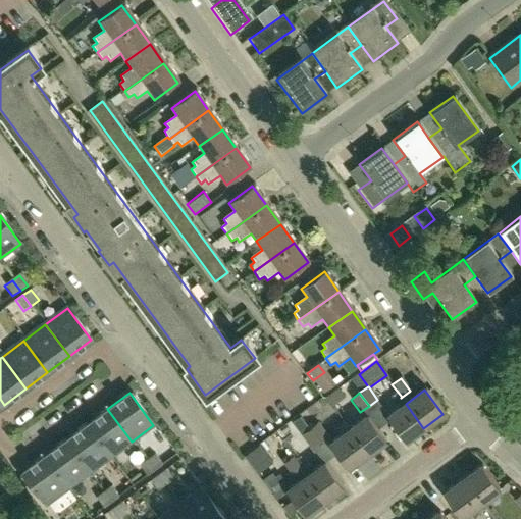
[(423,428),(406,404),(386,417),(404,442),(423,428)]
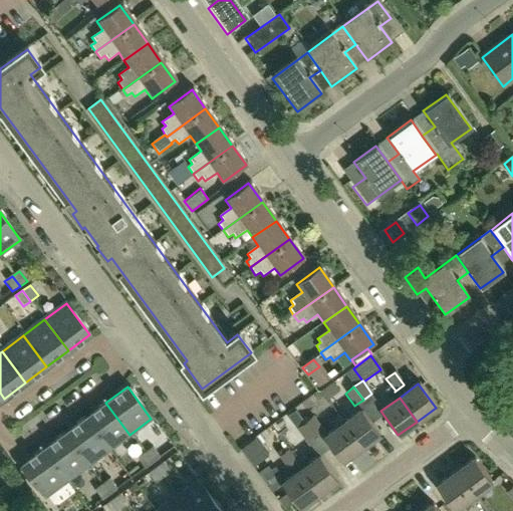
[(107,451),(130,435),(105,403),(84,419),(107,451)]
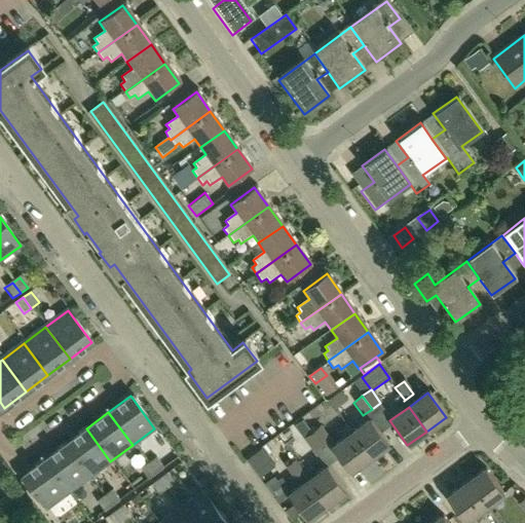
[(387,444),(375,427),(370,420),(351,435),(350,435),(368,458),(387,444)]
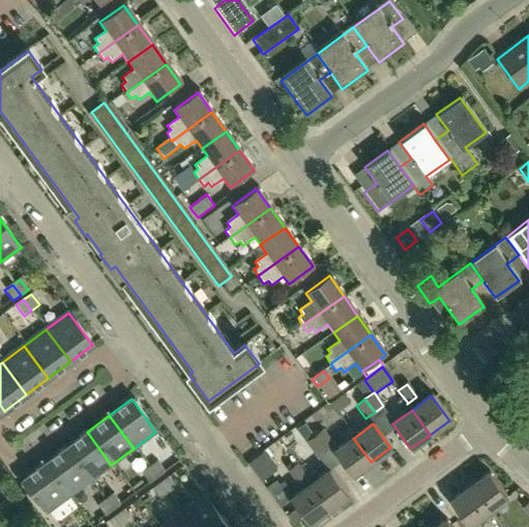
[(353,438),(354,438),(348,429),(340,436),(346,444),(334,452),(352,476),(371,462),(353,438)]
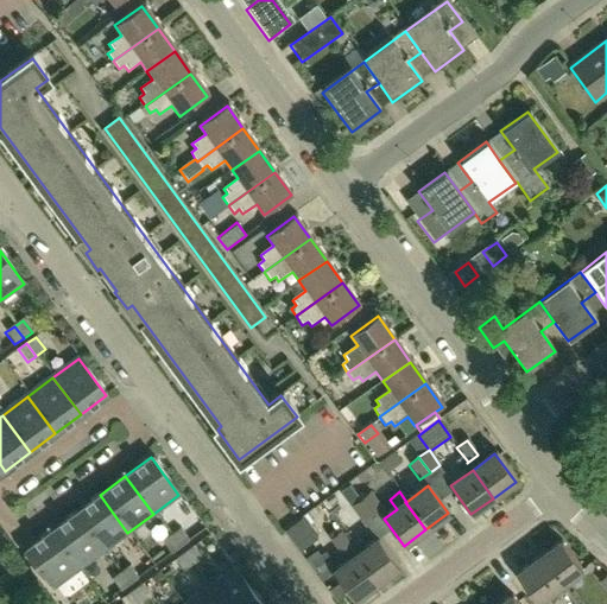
[(360,501),(371,515),(380,508),(370,494),(359,501),(360,501)]
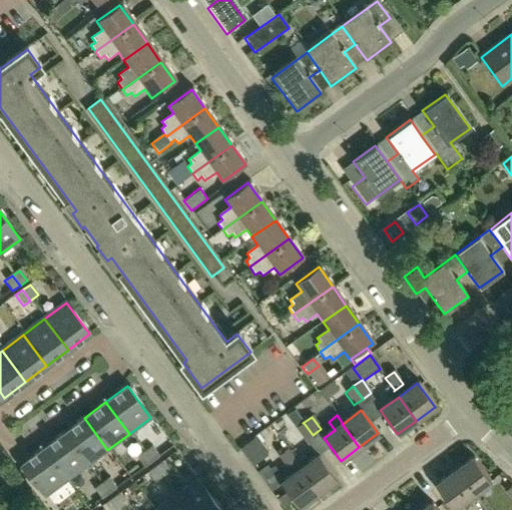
[(86,465),(107,450),(84,418),(63,434),(86,465)]
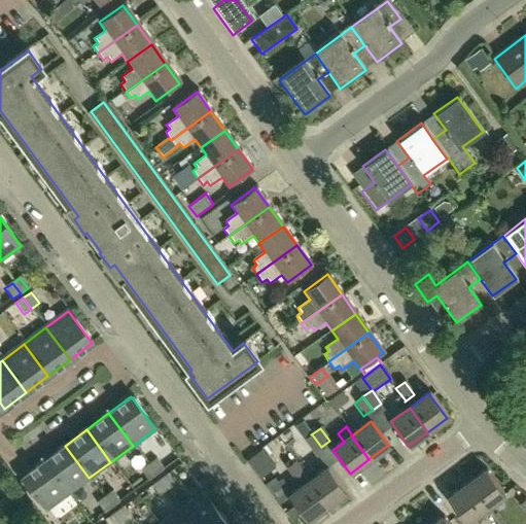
[(312,434),(311,434),(303,441),(312,454),(321,447),(312,434)]
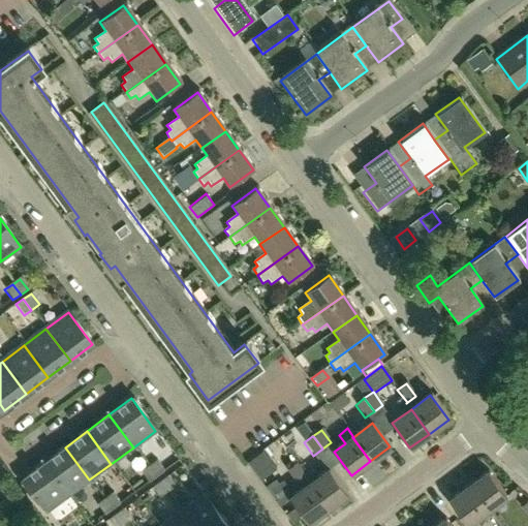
[(42,463),(67,496),(89,480),(65,447),(42,463)]
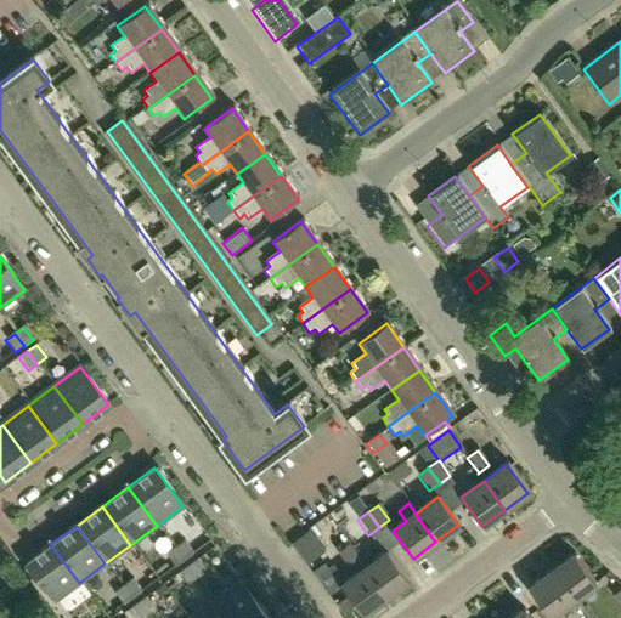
[(182,543),(174,549),(182,562),(192,555),(182,543)]
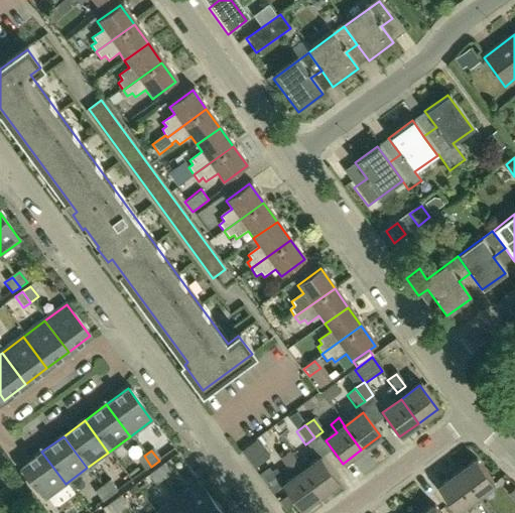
[(43,500),(66,484),(41,452),(19,468),(43,500)]
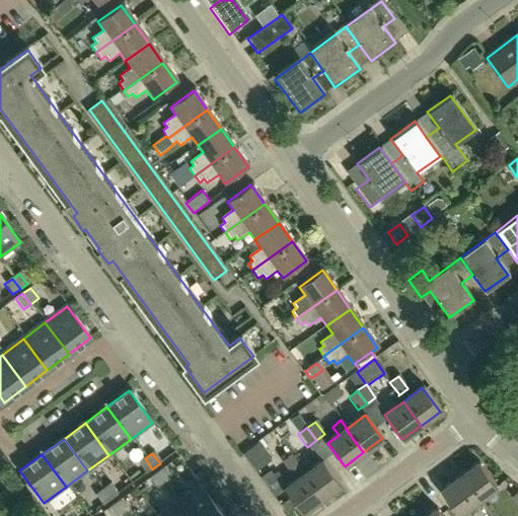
[(290,456),(281,463),(290,475),(299,468),(290,456)]
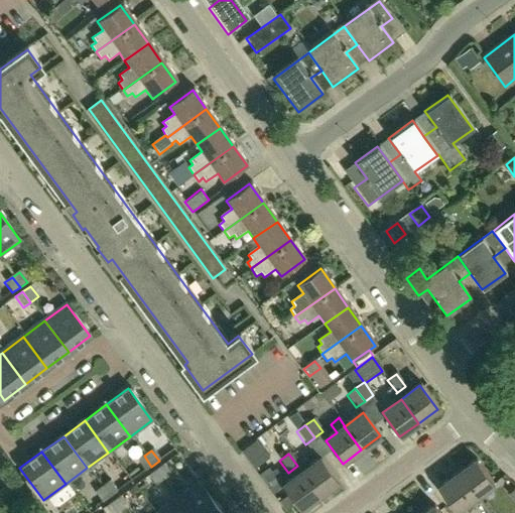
[(144,472),(151,467),(144,456),(137,461),(144,472)]
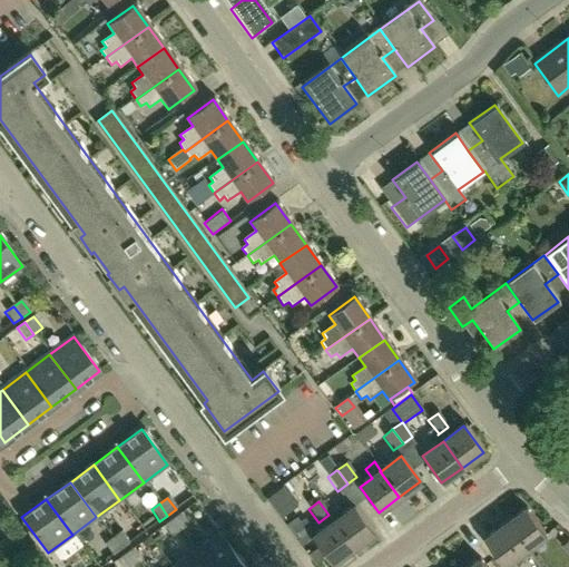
[(342,516),(333,522),(332,522),(352,549),(373,534),(353,507),(342,516)]
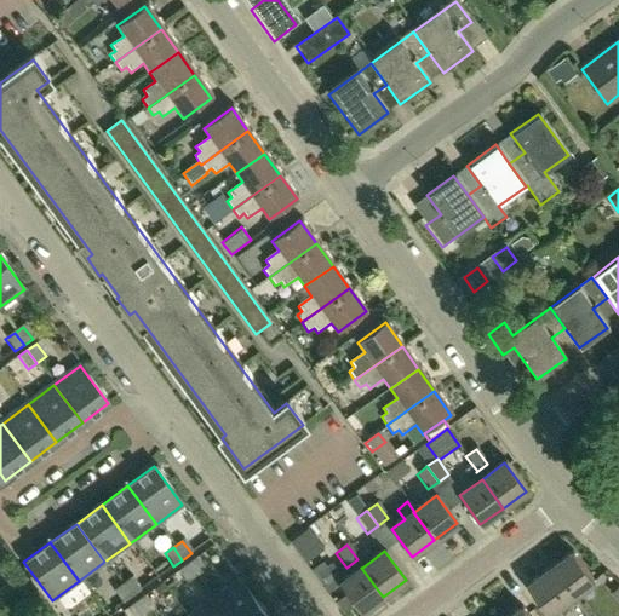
[(357,560),(362,568),(372,560),(367,553),(359,559),(357,560)]
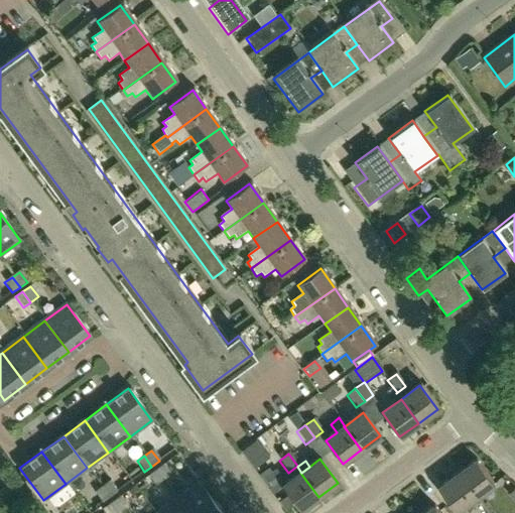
[(489,500),(483,493),(493,485),(476,461),(457,475),(475,499),(481,506),(489,500)]
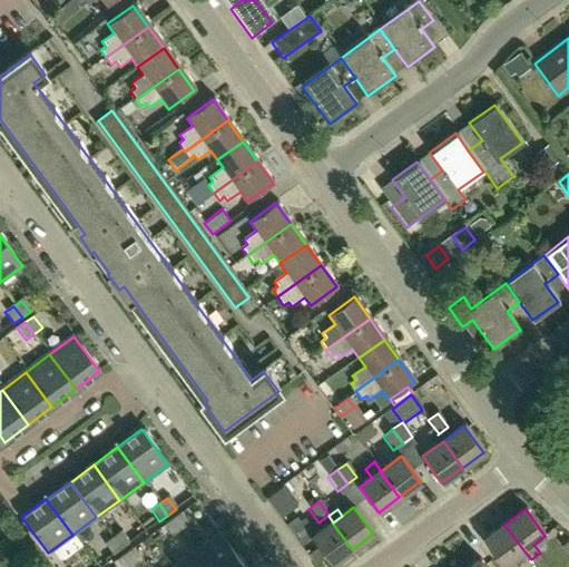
[(188,526),(179,515),(172,520),(179,531),(188,526)]
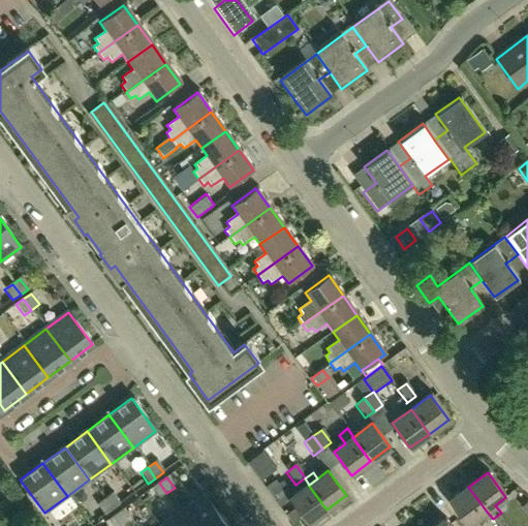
[(166,493),(159,483),(151,489),(159,499),(166,493)]
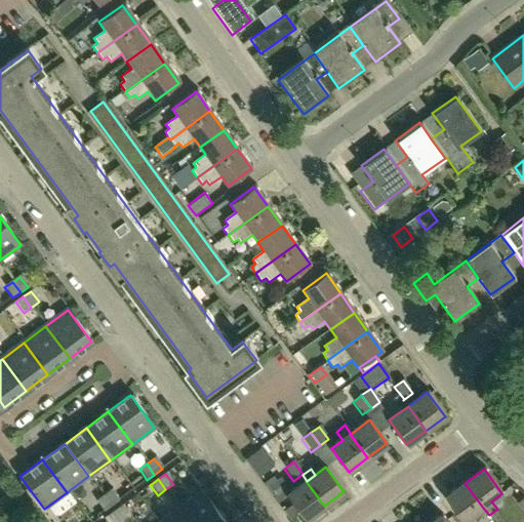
[(306,519),(324,506),(306,481),(287,495),(306,519)]
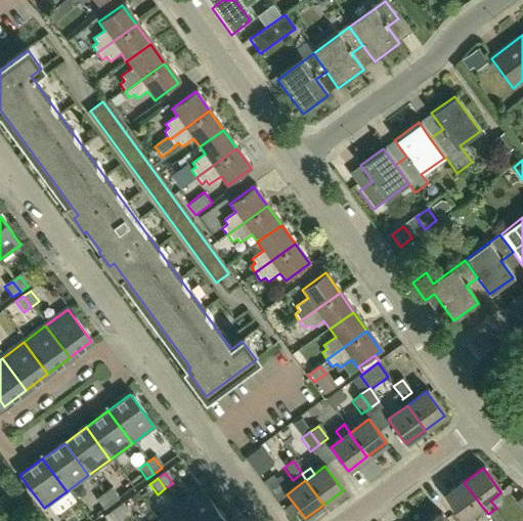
[(465,520),(482,507),(464,482),(445,496),(463,520),(465,520)]
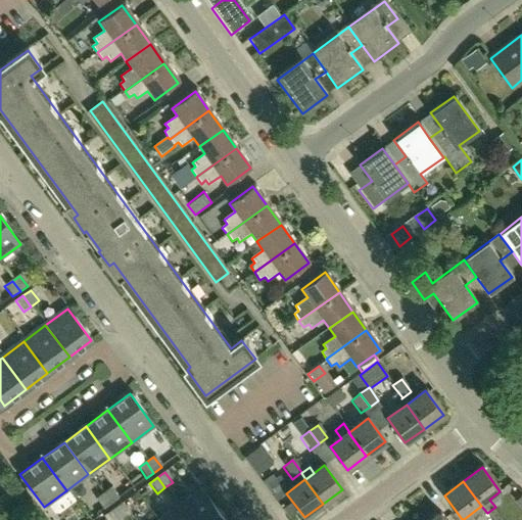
[(110,488),(102,494),(110,505),(119,500),(110,488)]
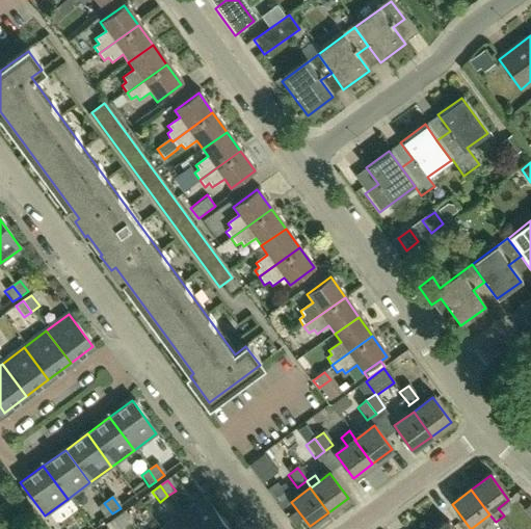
[(182,516),(191,528),(227,528),(205,499),(182,516)]
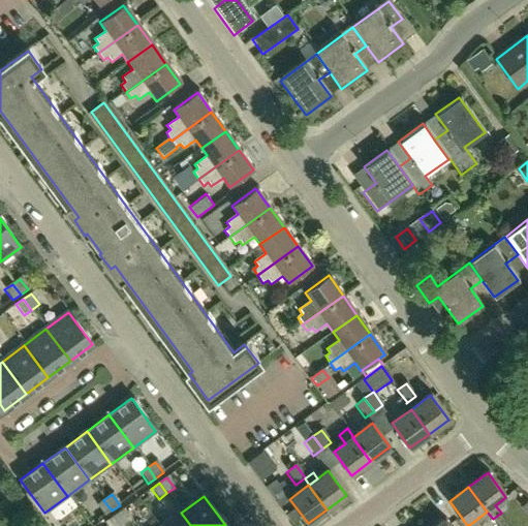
[(103,517),(112,511),(103,500),(96,505),(103,517)]
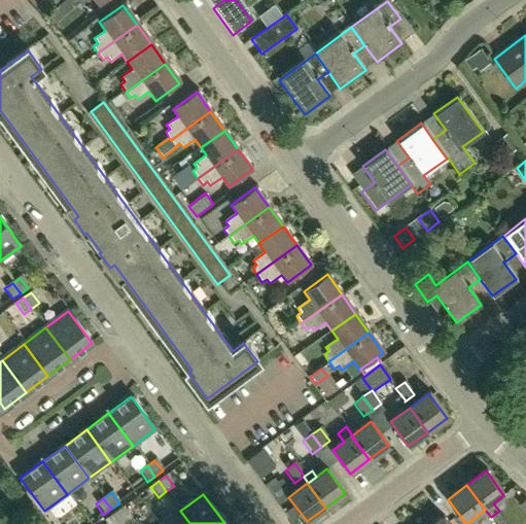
[(124,509),(115,514),(121,523),(124,523),(131,518),(124,509)]
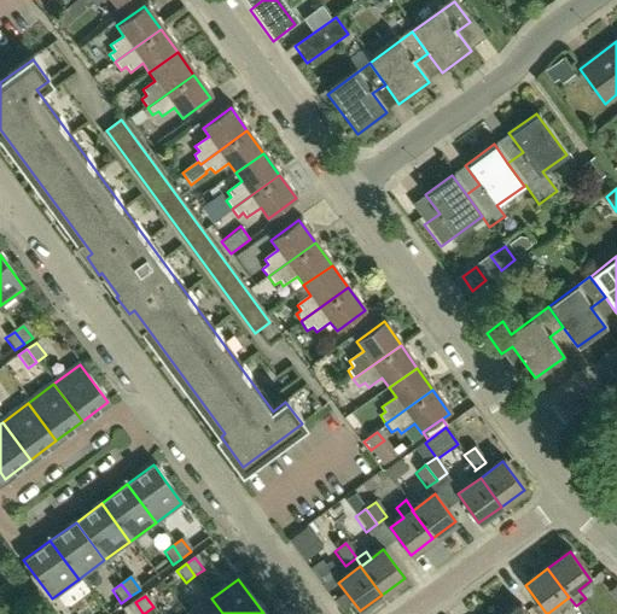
[(222,613),(211,598),(191,613),(222,613)]
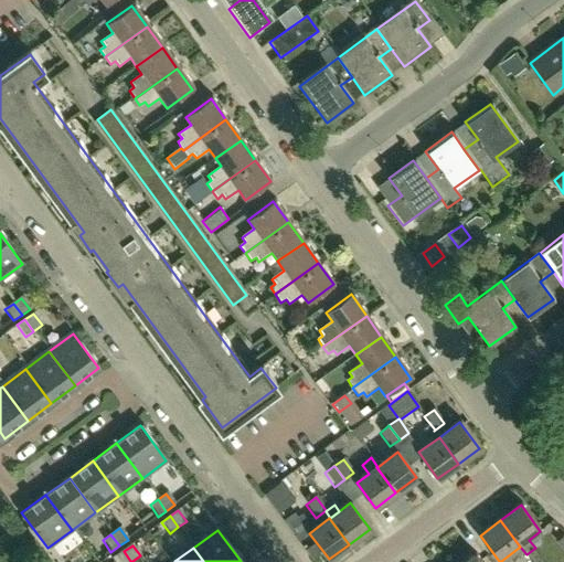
[(130,561),(124,551),(116,557),(119,561),(130,561)]
